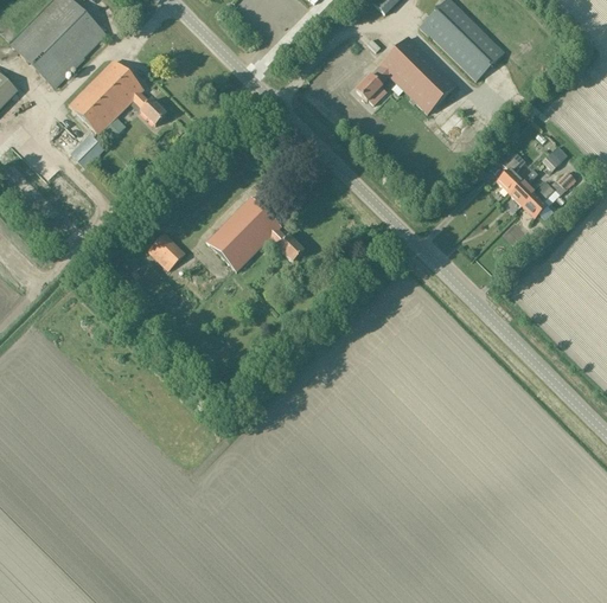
[(53,0),(10,45),(52,87),(104,33),(70,0),(53,0)]
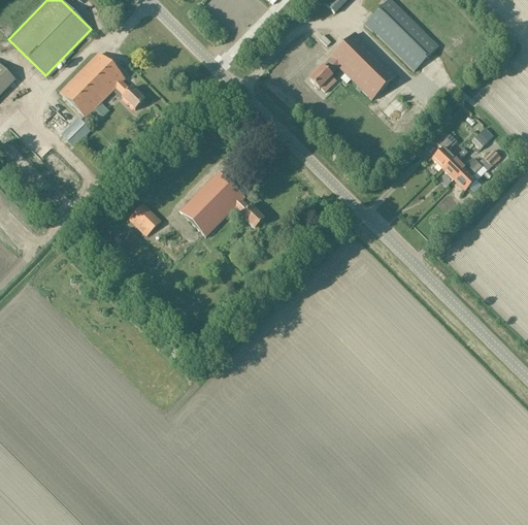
[(334,12),(345,0),(322,0),(334,12)]
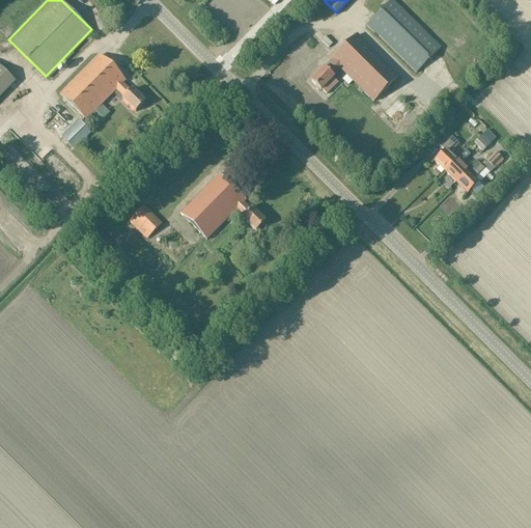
[(389,0),(366,23),(374,31),(375,30),(416,71),(441,46),(395,0),(389,0)]
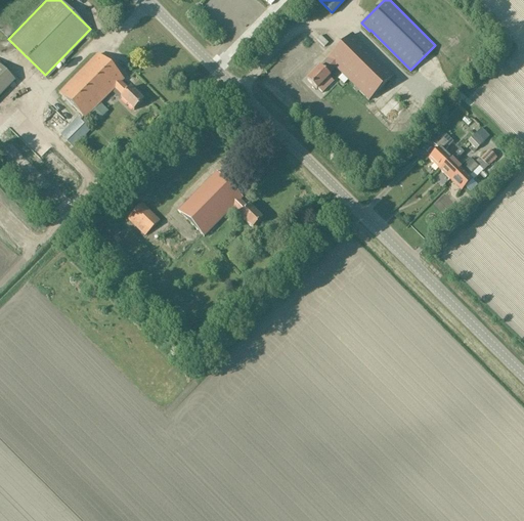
[(319,64),(306,77),(316,87),(317,86),(321,90),(333,79),(329,75),(330,74),(328,72),(335,66),(368,98),(393,73),(352,32),(326,57),(329,58),(321,66),(319,64)]
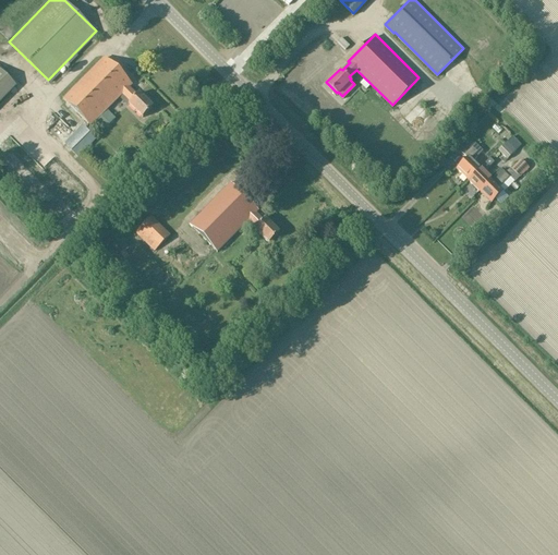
[(344,48),(349,43),(341,35),(336,40),(344,48)]
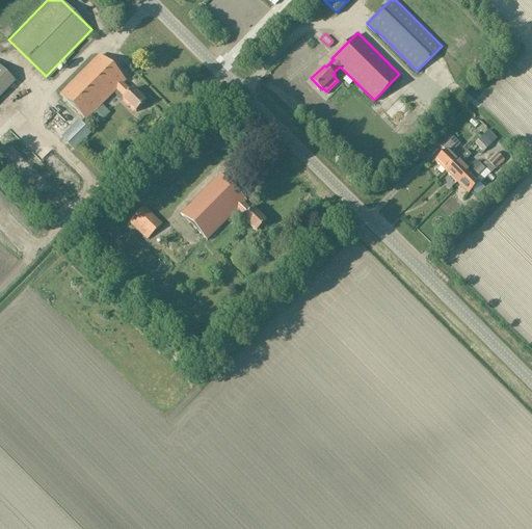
[(135,109),(145,100),(132,86),(130,88),(123,81),(125,78),(99,53),(59,93),(86,118),(91,112),(100,121),(108,112),(100,104),(115,87),(124,95),(122,96),(135,109)]
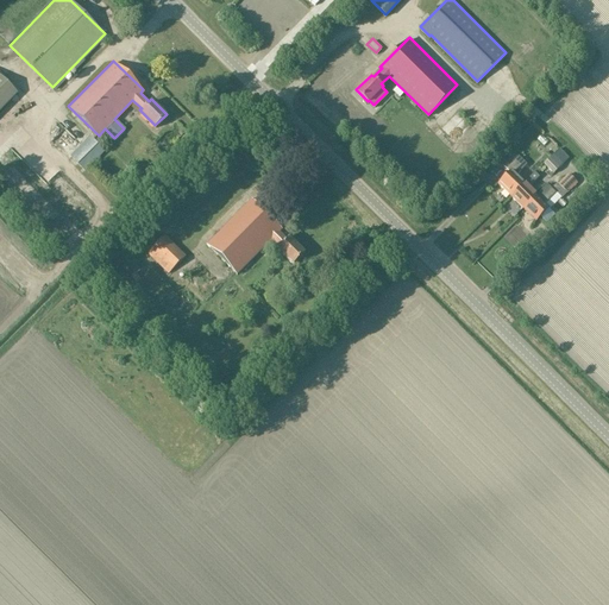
[(0,75),(0,107),(16,92),(0,75)]
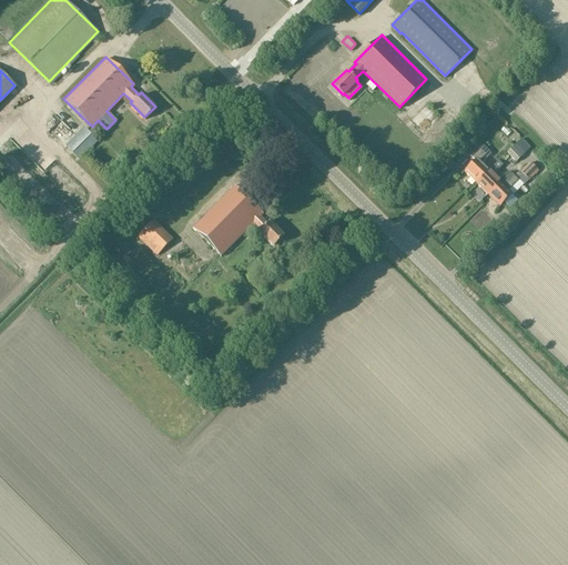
[(516,160),(529,145),(530,144),(520,135),(506,151),(516,160)]
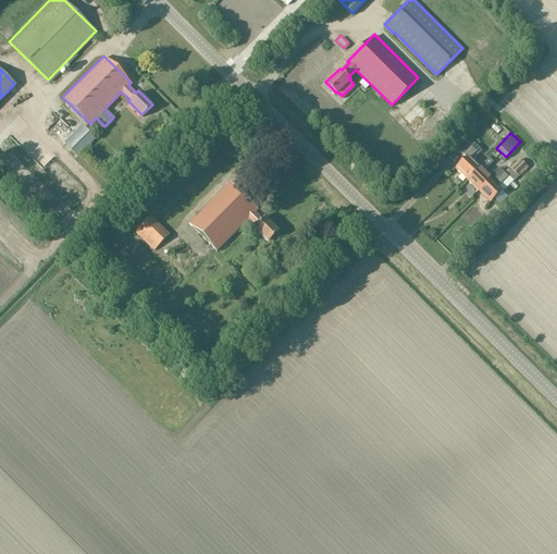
[(478,164),(471,158),(481,148),(471,137),(459,149),(466,155),(455,165),(466,176),(478,164)]
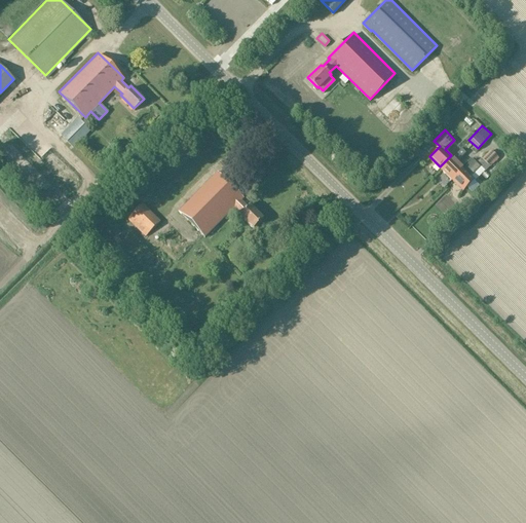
[(462,165),(458,161),(456,159),(470,147),(465,142),(451,155),(440,166),(451,178),(462,165)]
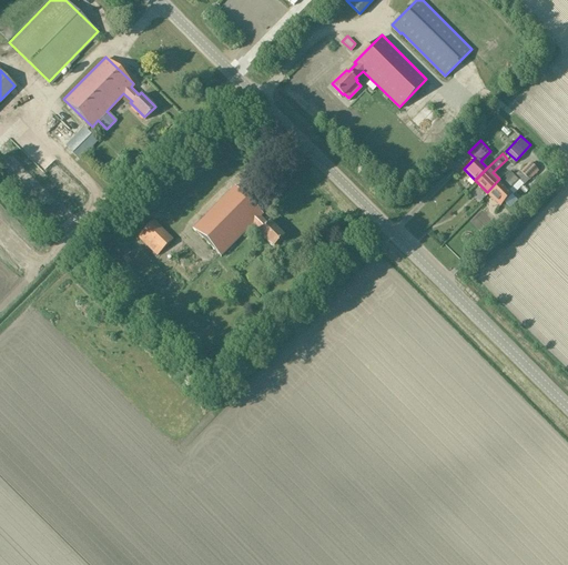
[(510,192),(507,189),(518,178),(523,183),(528,178),(529,178),(538,169),(529,160),(520,170),(519,169),(514,174),(509,170),(499,179),(487,192),(498,204),(510,192)]
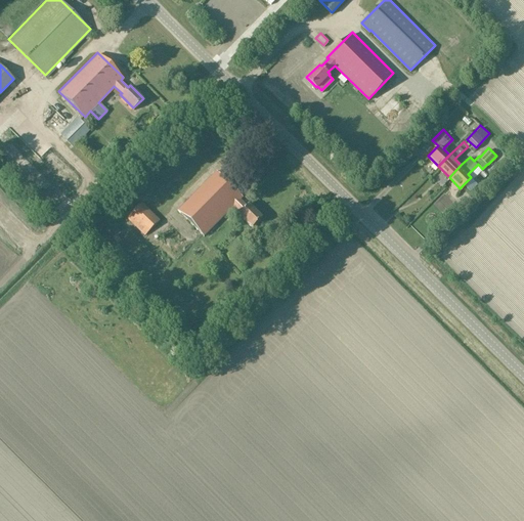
[(253,227),(262,217),(249,203),(247,205),(239,198),(242,196),(216,170),(177,209),(204,234),(233,204),(241,212),(238,213),(253,227)]
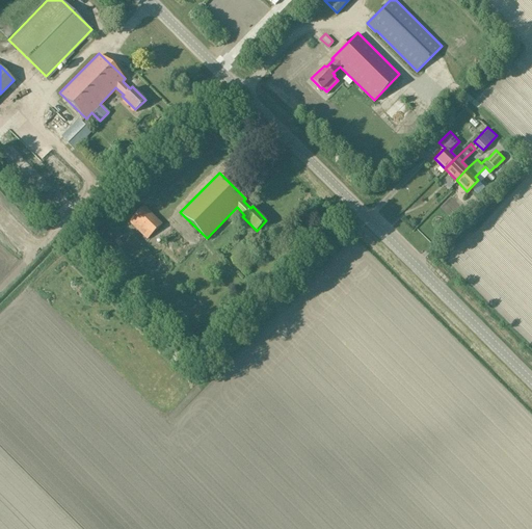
[(145,238),(162,221),(143,204),(128,219),(145,238)]
